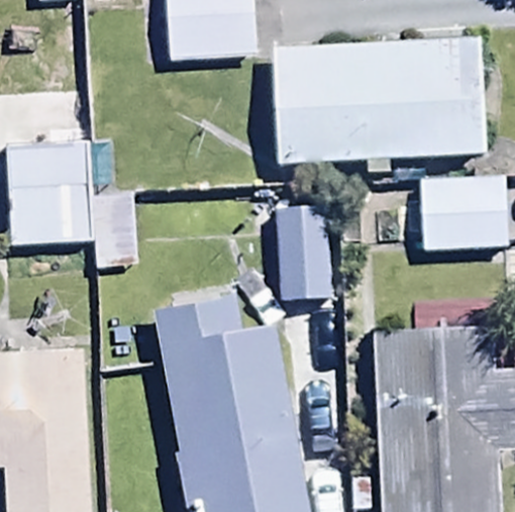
[(170,0),(174,60),(263,55),(259,0),(170,0)]
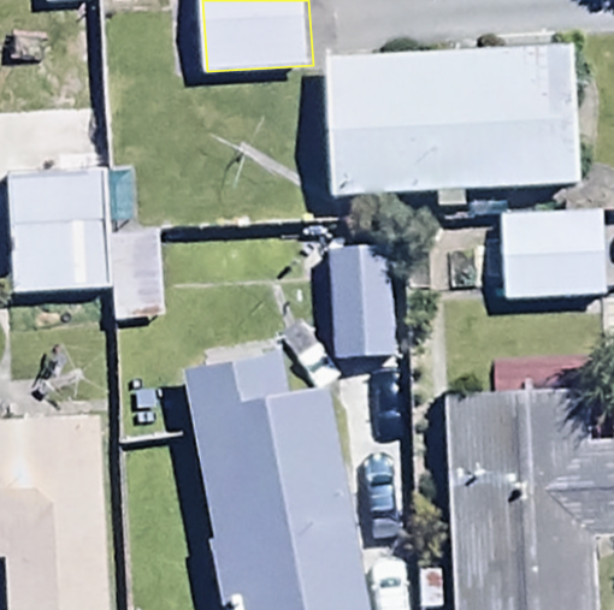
[(580,43),(322,53),(328,197),(586,187),(580,43)]
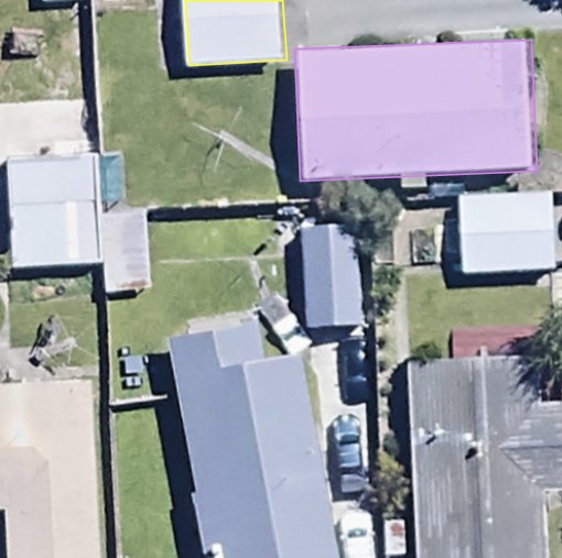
[(144,215),(101,217),(100,154),(7,157),(10,266),(99,263),(99,291),(147,290),(144,215)]
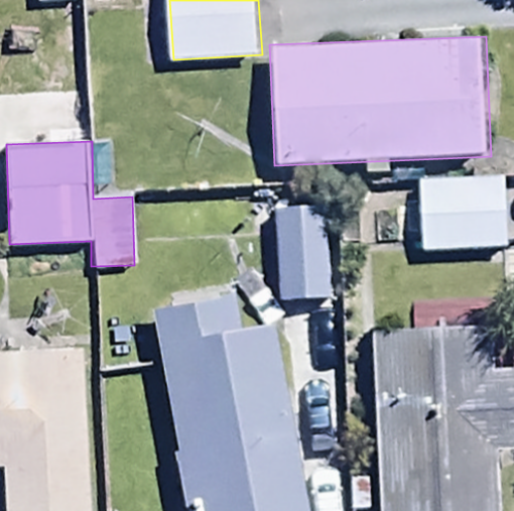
[(502,181),(414,184),(416,254),(504,252),(502,181)]
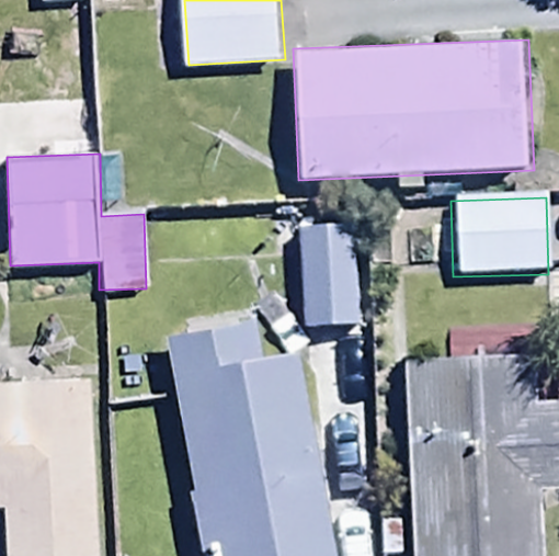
[(353,228),(300,230),(305,327),(357,325),(353,228)]
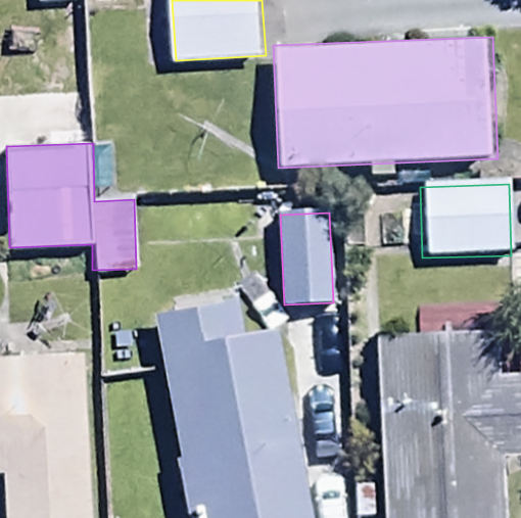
[(242,303),(159,317),(183,454),(174,456),(184,517),(313,517),(281,332),(248,338),(242,303)]
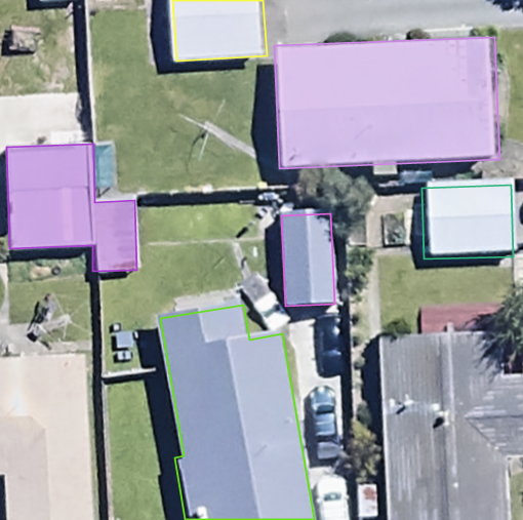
[(497,328),(378,336),(392,519),(507,519),(503,456),(522,454),(522,373),(500,375),(497,328)]
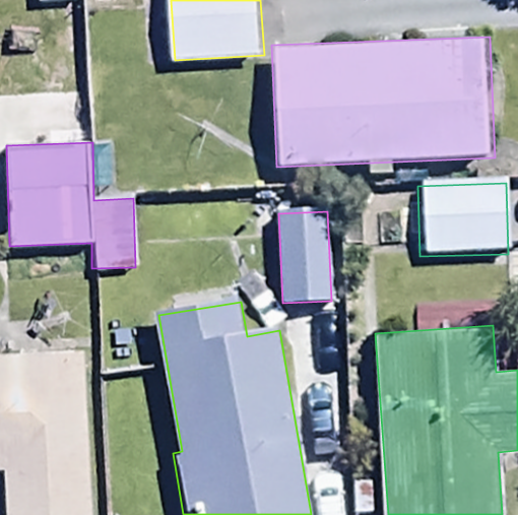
[(99,514),(87,346),(0,352),(0,464),(4,464),(7,514),(99,514)]
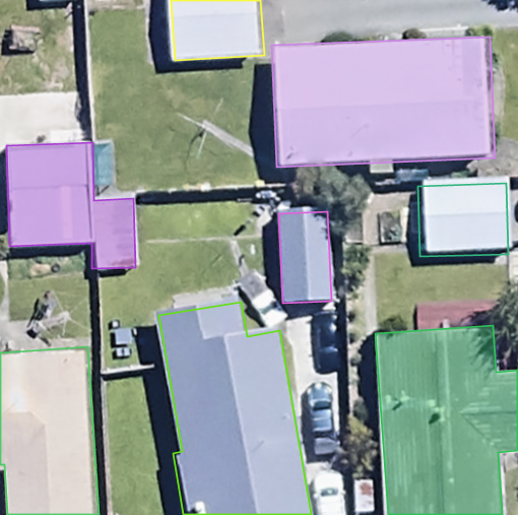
All buildings are outlined.
